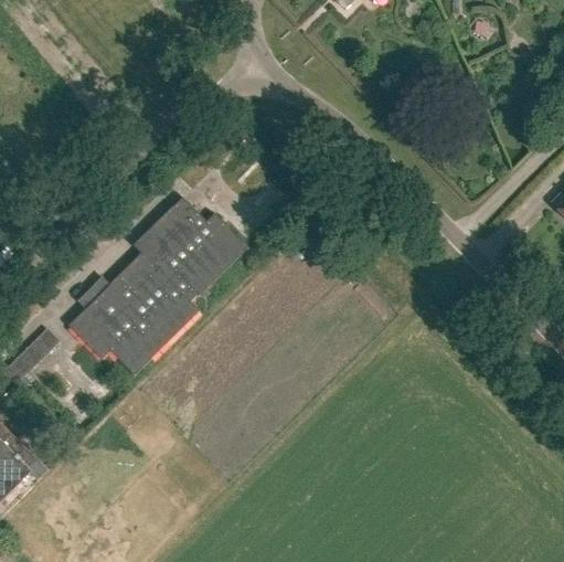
[(336,0),(344,9),(353,0),(336,0)]
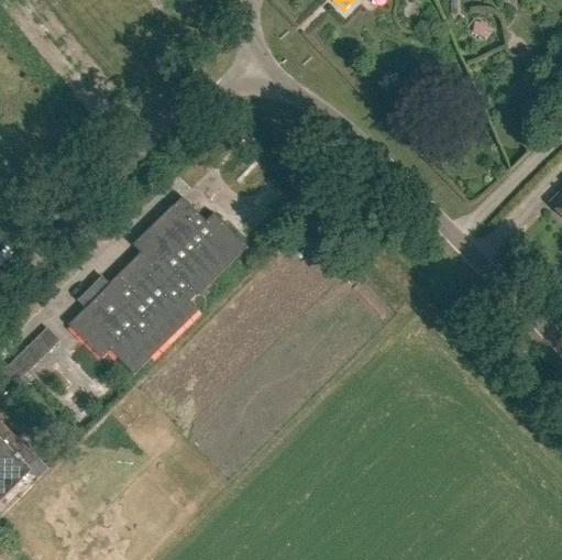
[(561,179),(561,180),(561,187),(549,201),(561,215),(561,179)]
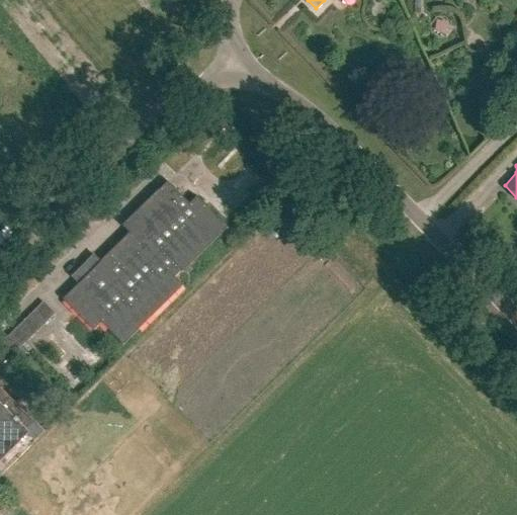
[(181,271),(227,225),(196,195),(190,201),(167,178),(130,217),(136,224),(93,266),(86,259),(71,275),(78,282),(64,296),(94,327),(100,321),(123,343),(182,284),(174,275),(179,270),(181,271)]
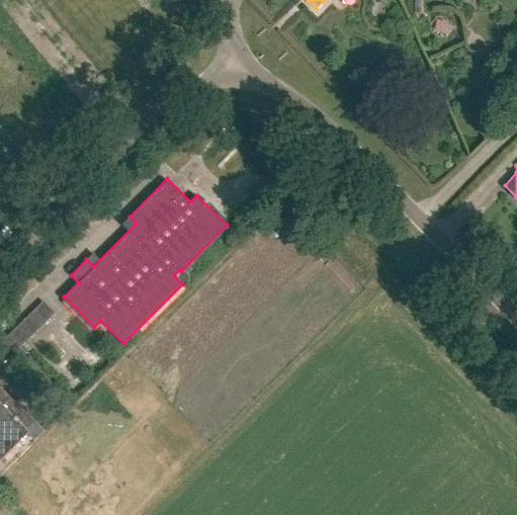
[(32,310),(45,322),(54,313),(42,301),(32,310)]
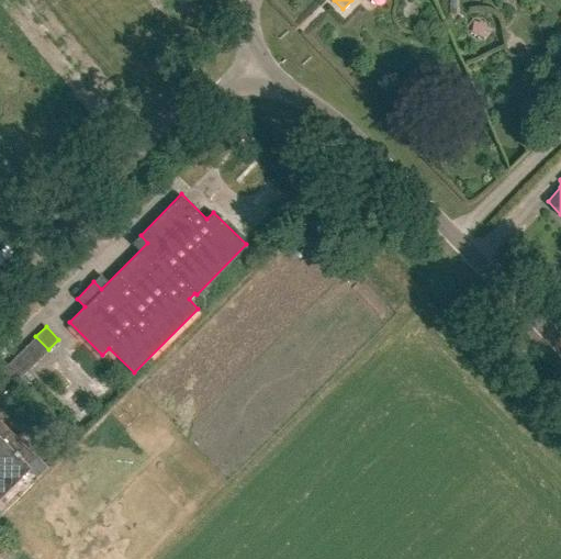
[(18,380),(26,371),(14,358),(4,367),(18,380)]
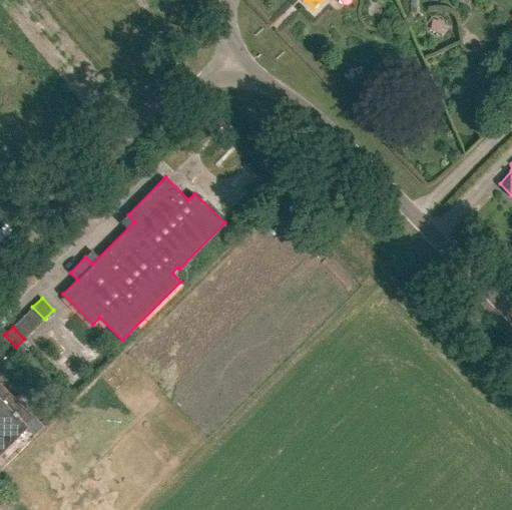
[(0,456),(27,429),(33,435),(43,426),(0,382),(0,456)]
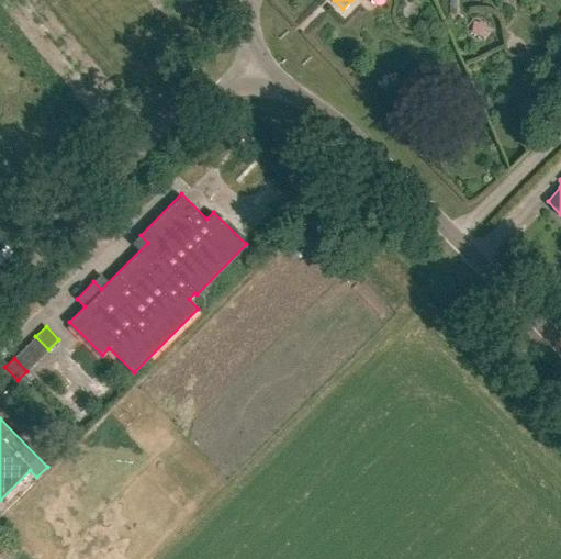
All buildings are outlined.
